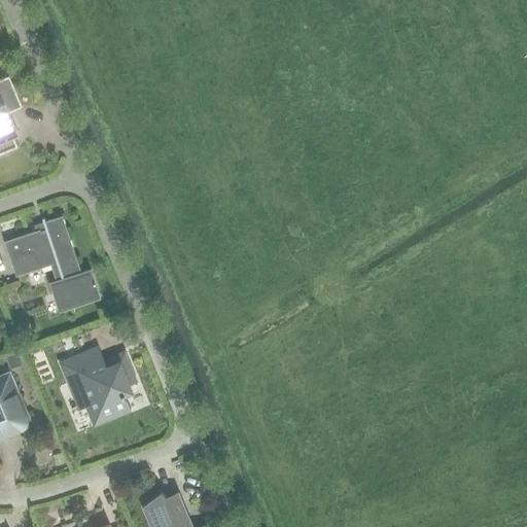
[(0,153),(15,147),(11,138),(16,136),(7,113),(21,108),(7,77),(0,79),(0,153)]
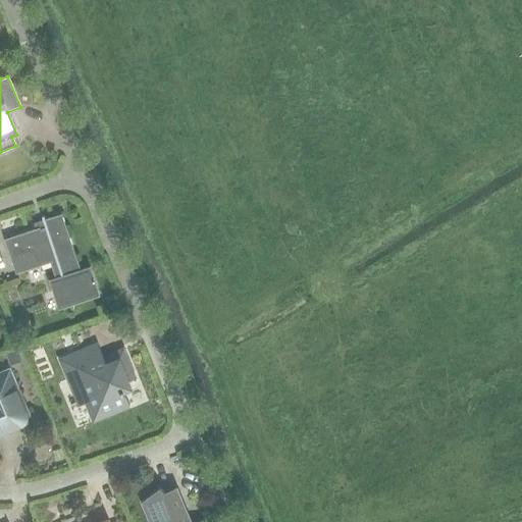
[(5,240),(16,274),(51,263),(57,281),(53,282),(61,306),(70,303),(72,309),(74,309),(72,303),(97,295),(89,270),(82,272),(62,215),(45,220),(44,217),(43,218),(45,226),(5,240)]
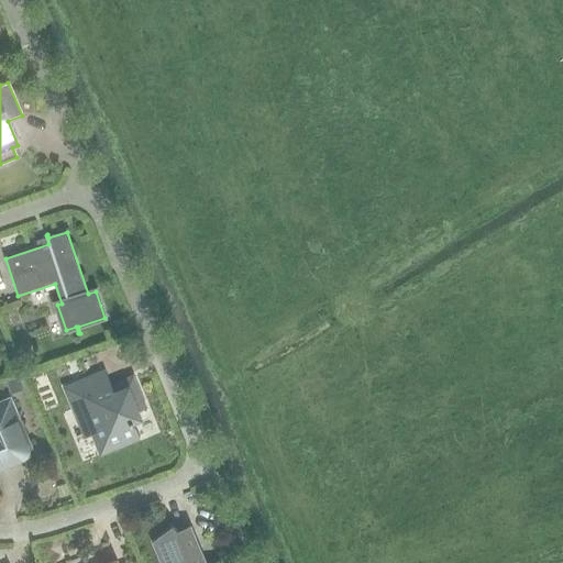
[(102,392),(97,377),(66,389),(85,435),(92,432),(101,454),(140,438),(133,423),(141,420),(138,412),(145,410),(132,379),(102,392)]
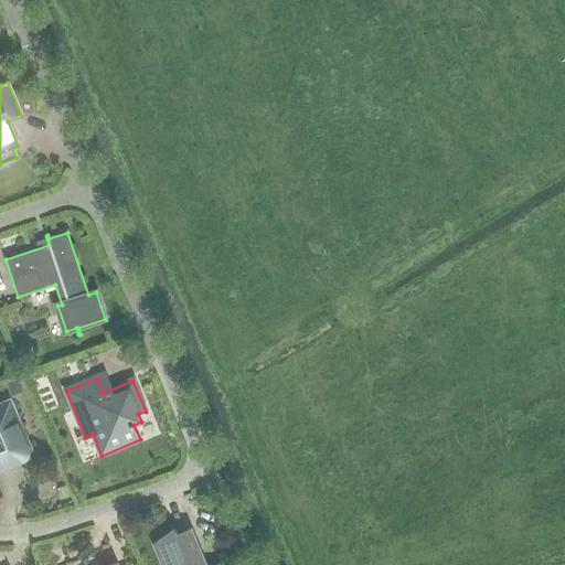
[(20,380),(7,383),(10,396),(23,393),(20,380)]
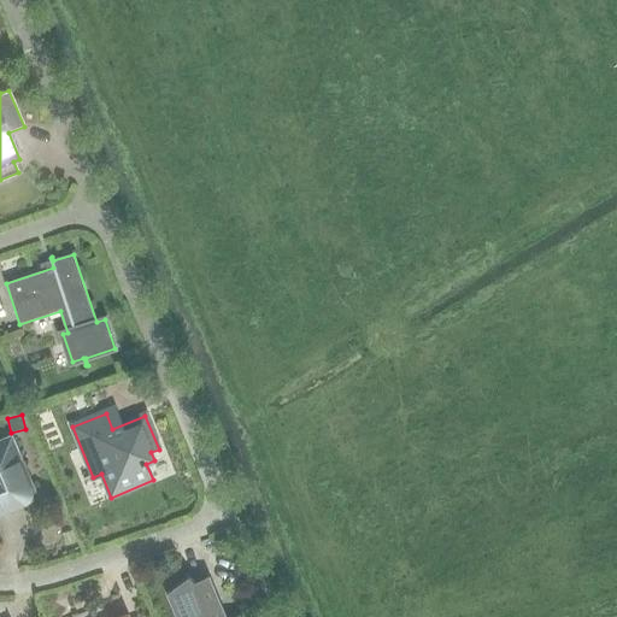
[(0,513),(33,500),(34,497),(11,440),(0,444),(0,513)]
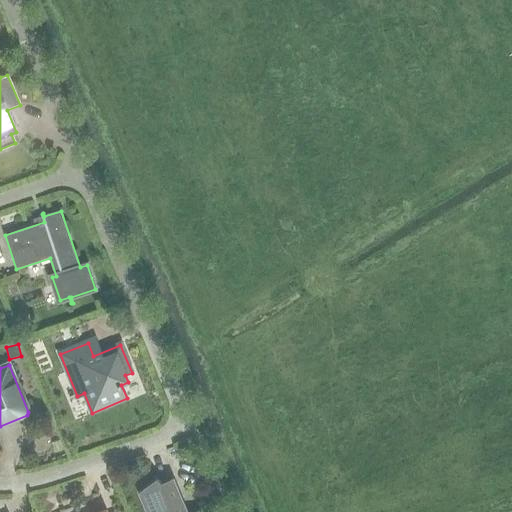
[(187,511),(173,479),(162,484),(158,479),(140,494),(147,511),(187,511)]
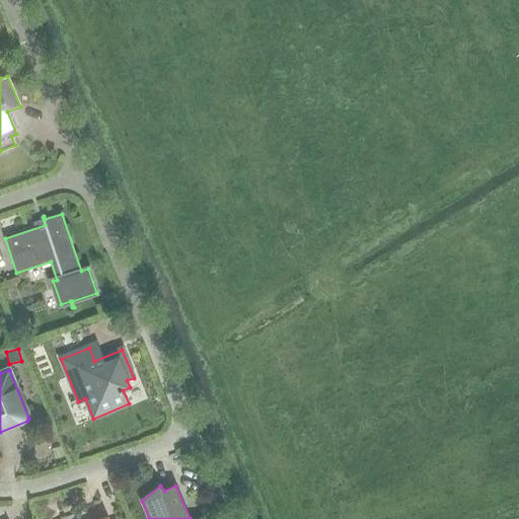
[(108,518),(108,517),(103,518),(89,518),(86,510),(64,518),(108,518)]
